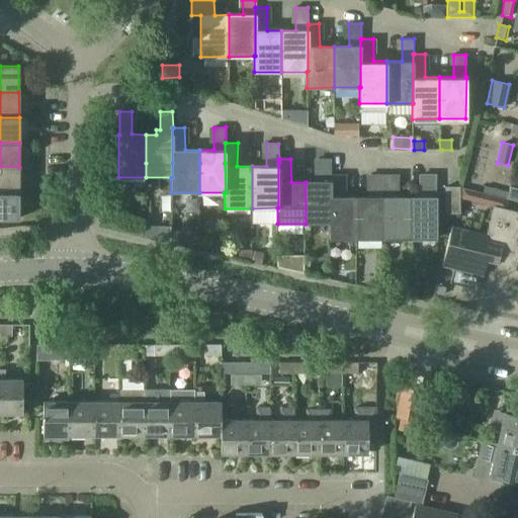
[(332,159),(320,159),(320,182),(306,182),(306,224),(330,224),(331,224),(331,176),(332,176),(332,159)]
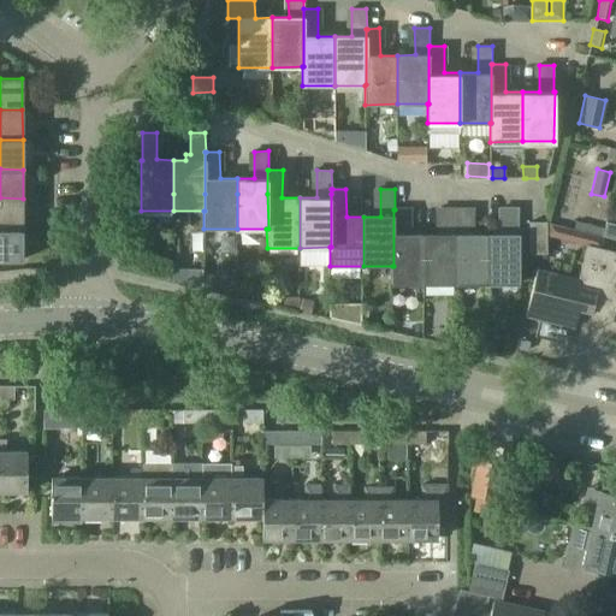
[(0,227),(23,227),(23,199),(0,197),(0,227)]
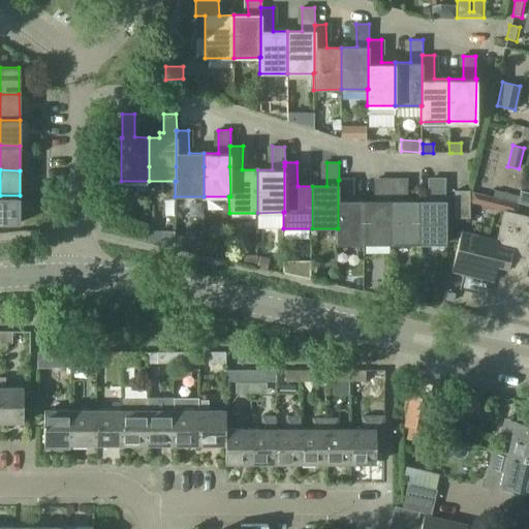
[(434,201),(417,201),(418,244),(446,244),(445,178),(434,178),(434,201)]
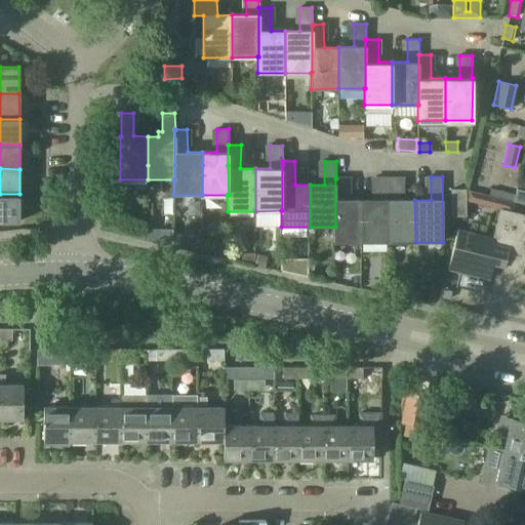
[(348,177),(336,178),(335,178),(335,227),(334,227),(334,243),(363,243),(363,201),(348,201),(348,177)]
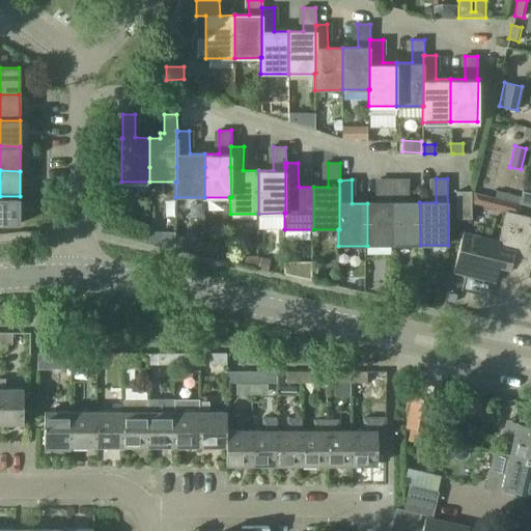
[(367,246),(393,246),(392,179),(382,179),(383,203),(367,203),(367,246)]
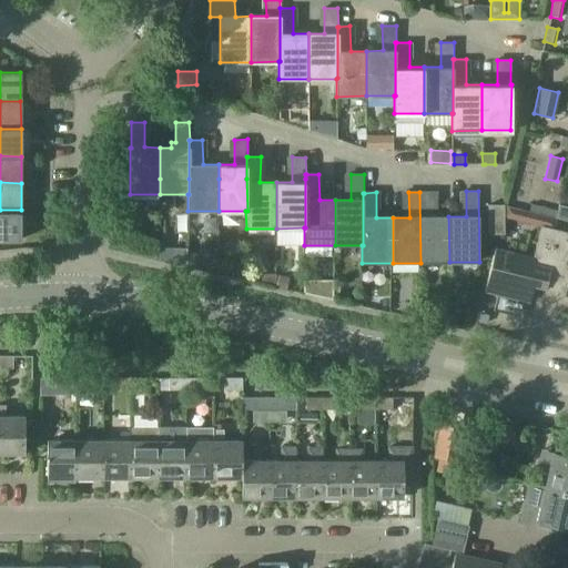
[(430,192),(419,192),(421,263),(449,262),(448,216),(432,216),(430,192)]
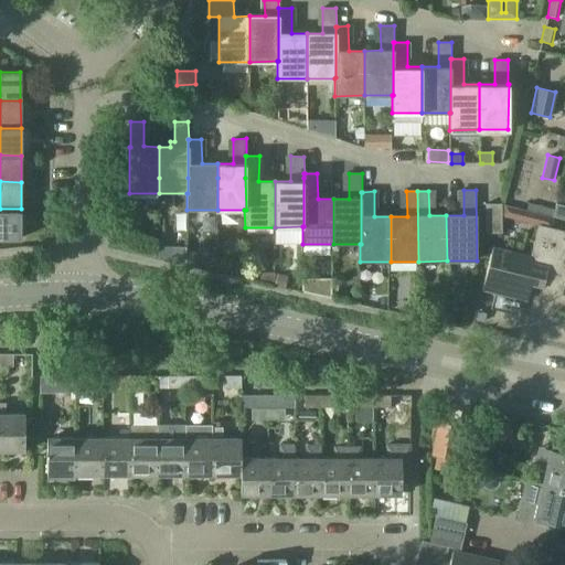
[(501,203),(484,203),(486,233),(501,233),(501,216),(501,215),(501,204),(501,203)]
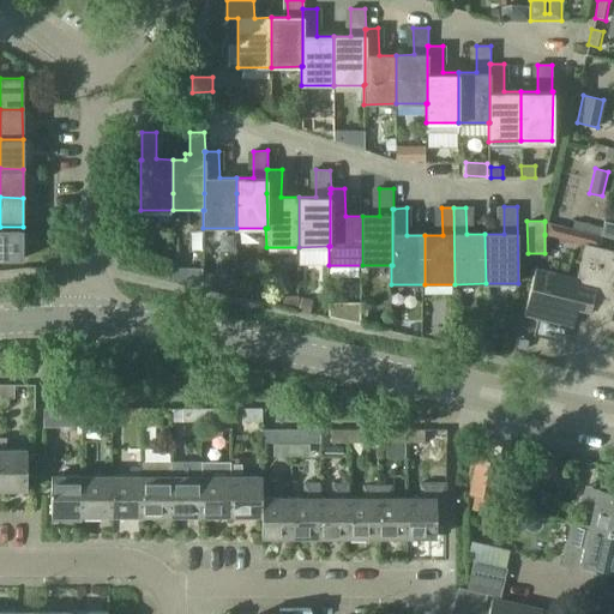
[(613,223),(605,221),(601,236),(613,239),(613,223)]
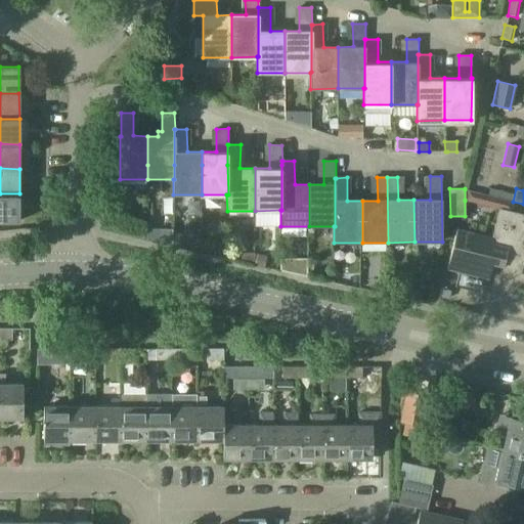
[(479,192),(465,189),(465,200),(465,201),(477,204),(479,192)]
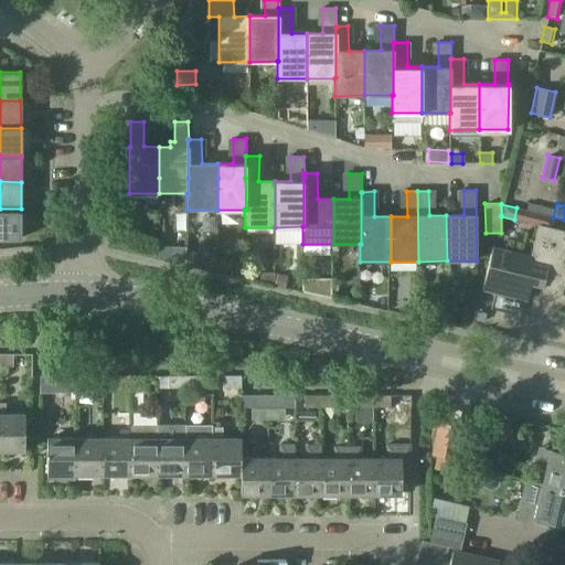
[(0,237),(22,238),(21,209),(0,209),(0,237)]
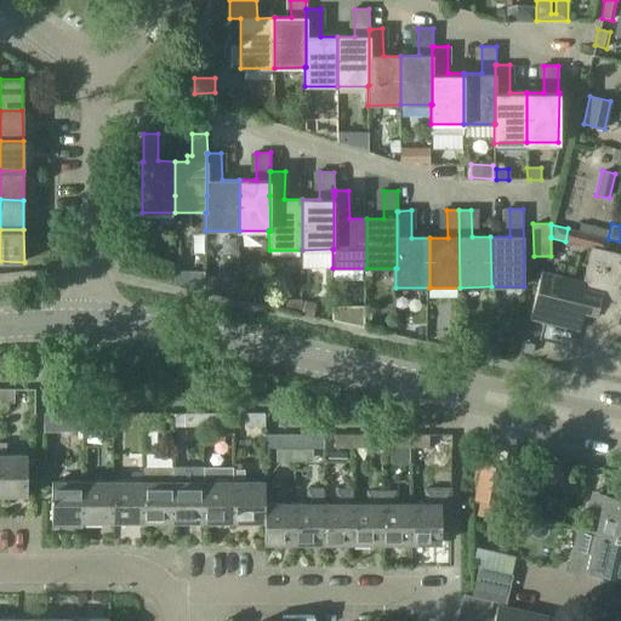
[(591,248),(584,281),(541,271),(529,318),(580,330),(584,313),(597,317),(597,314),(620,320),(620,255),(605,251),(591,248)]
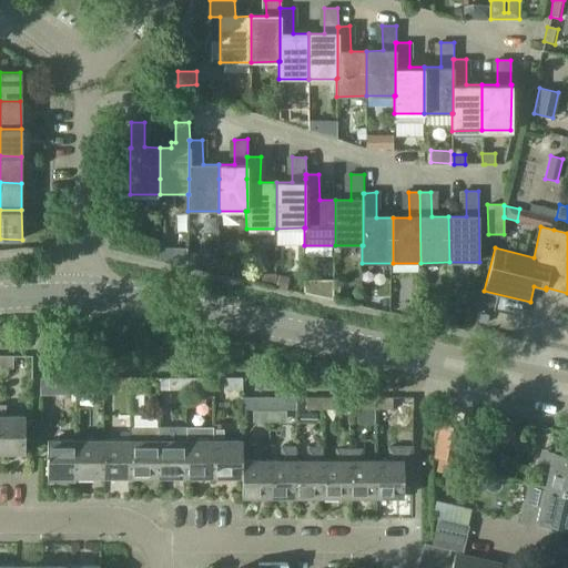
[(159,262),(172,264),(172,249),(159,249),(159,262)]
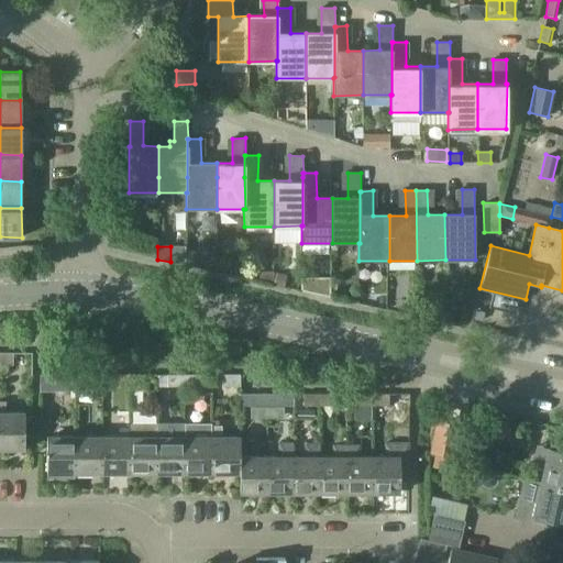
[(201,250),(188,250),(188,265),(201,268),(201,250)]
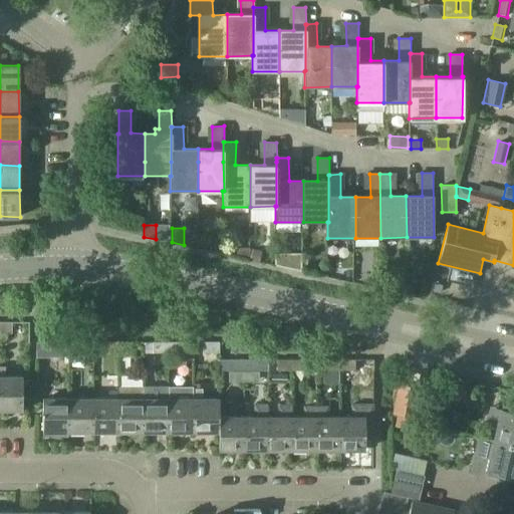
[(250,247),(237,247),(237,257),(250,257),(250,247)]
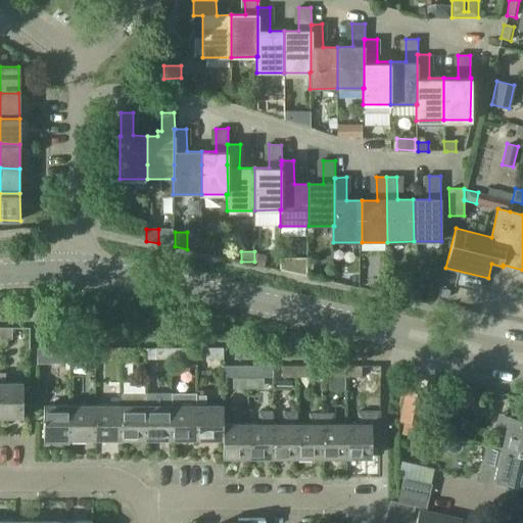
[(254,265),(264,267),(266,255),(256,253),(254,265)]
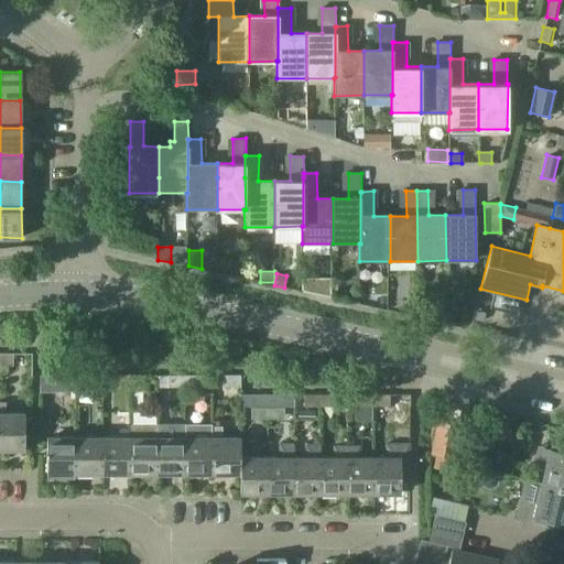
[(301,278),(302,292),(313,294),(313,278),(301,278)]
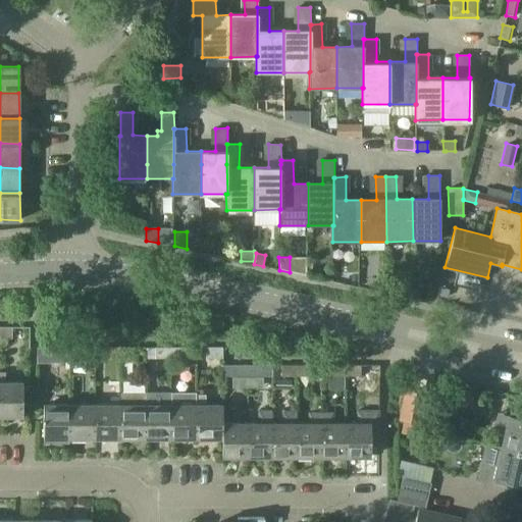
[(11,327),(0,327),(0,337),(11,338),(11,327)]
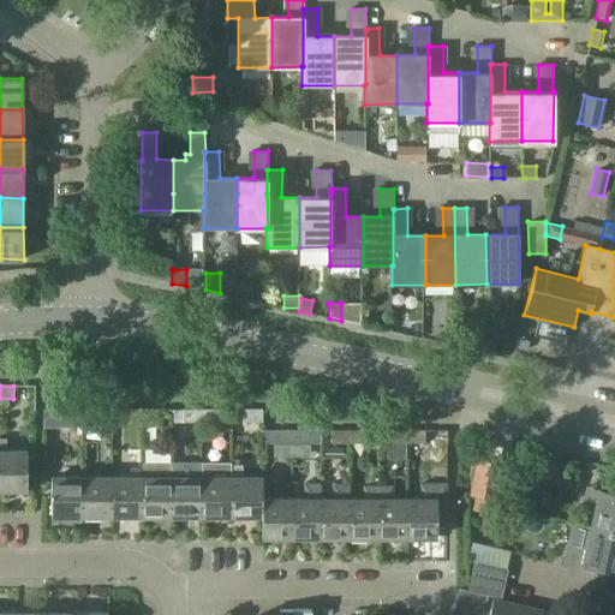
[(201,410),(201,422),(220,422),(219,408),(201,410)]
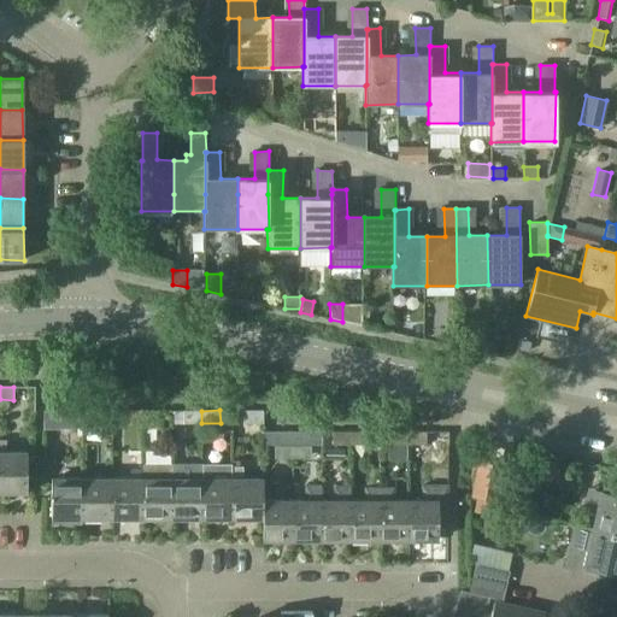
[(65,423),(82,423),(82,411),(65,411),(65,423)]
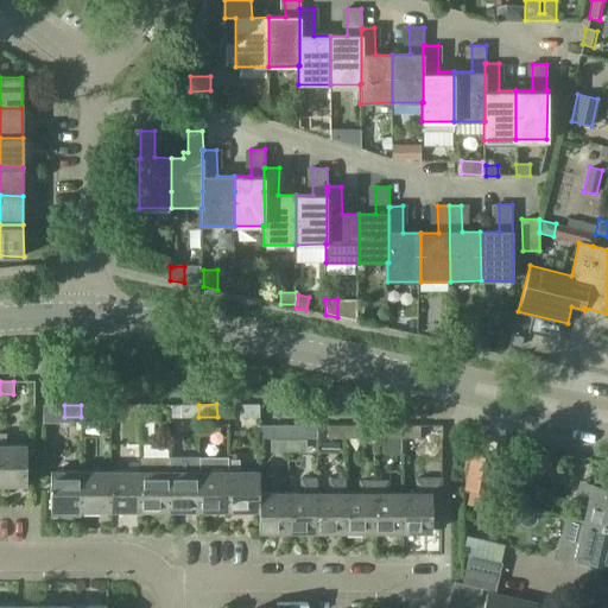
[(100,405),(81,405),(81,417),(100,417),(100,405)]
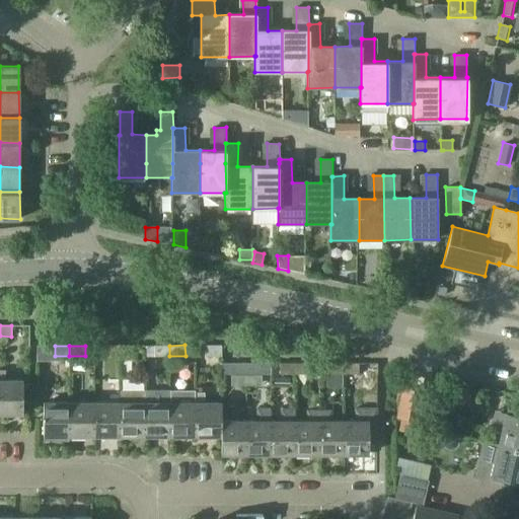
[(120,356),(120,346),(104,346),(104,356),(120,356)]
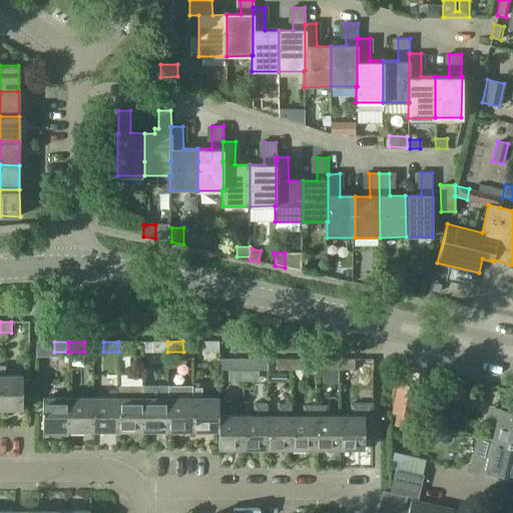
[(118,342),(118,352),(132,352),(132,342),(118,342)]
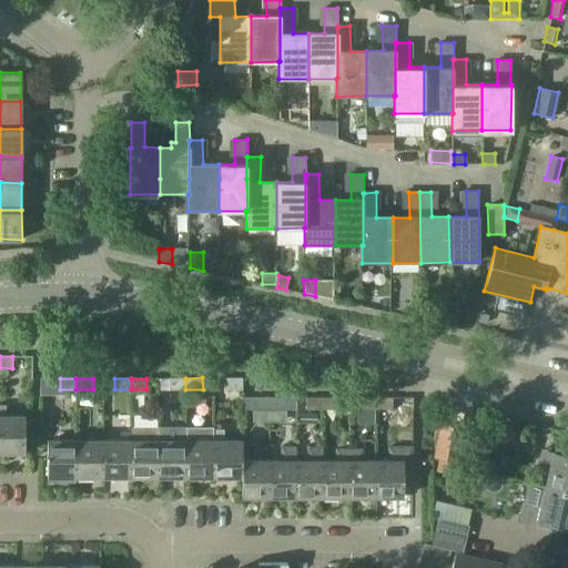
[(170,389),(185,389),(185,378),(170,378),(159,378),(159,391),(170,391),(170,389)]
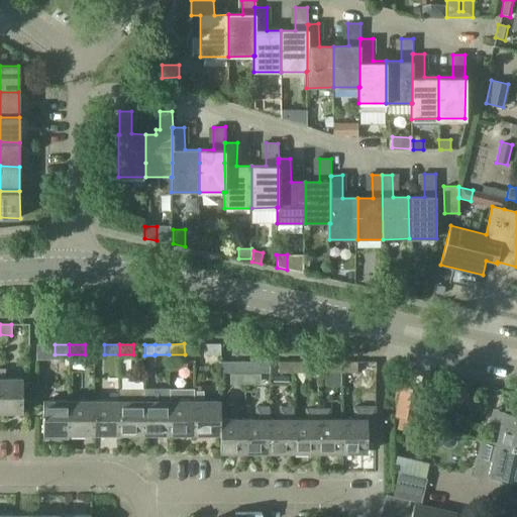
[(206,344),(206,354),(220,354),(220,344),(206,344)]
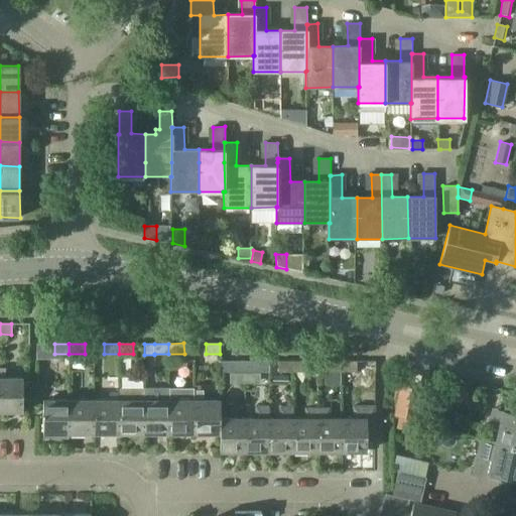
[(229,371),(244,371),(244,360),(229,360),(229,371)]
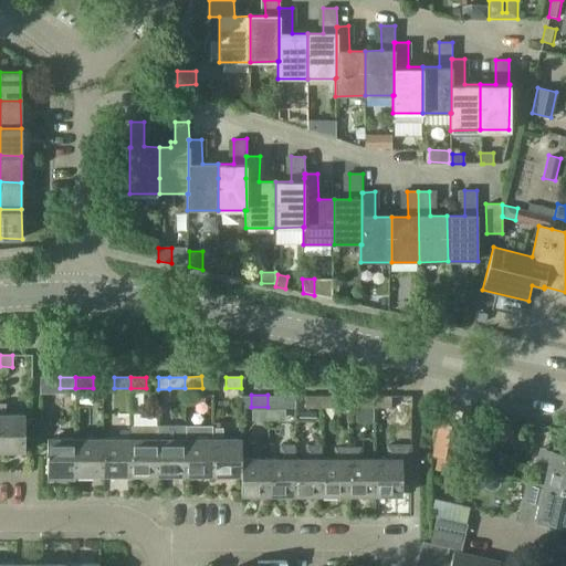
[(284,395),(268,395),(268,407),(284,406),(284,395)]
